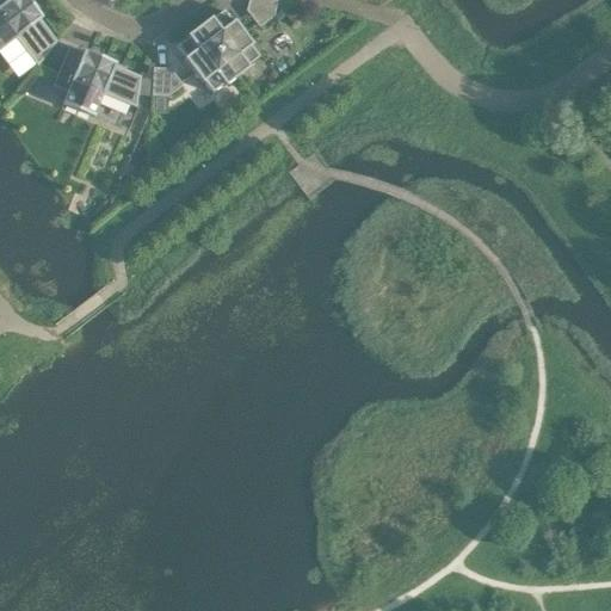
[(36,67),(55,42),(38,19),(39,18),(39,17),(26,0),(0,0),(0,48),(13,38),(14,38),(36,67)]
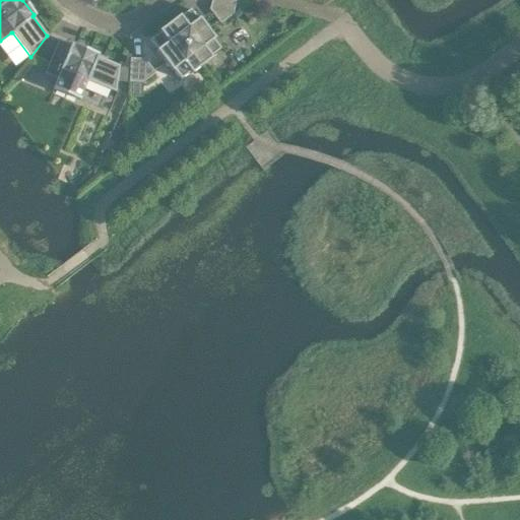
[(235,0),(234,0),(210,0),(208,9),(219,23),(232,13),(235,0)]
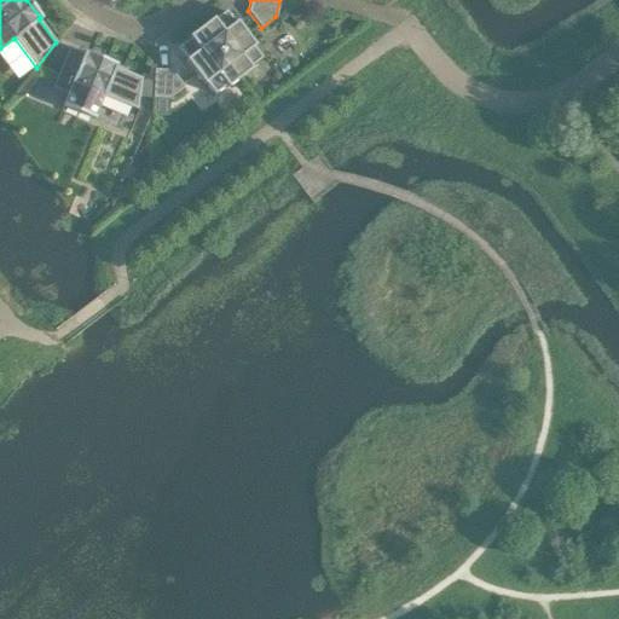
[(238,77),(250,69),(249,67),(260,58),(252,47),(254,45),(235,21),(233,22),(225,11),(213,19),(212,18),(200,27),(238,77)]
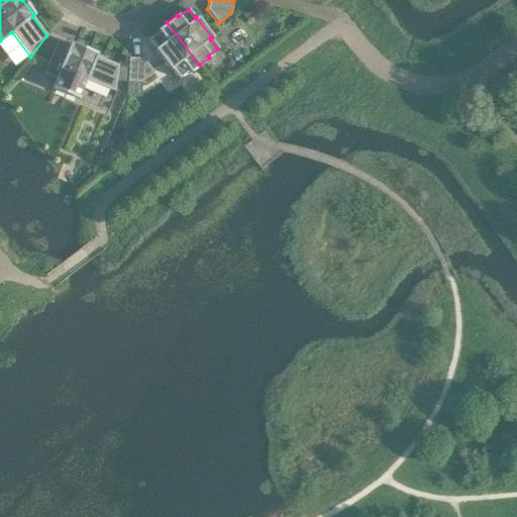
[(199,65),(167,22),(157,30),(158,31),(147,39),(156,48),(153,49),(170,70),(171,69),(178,79),(188,72),(189,73),(199,65)]
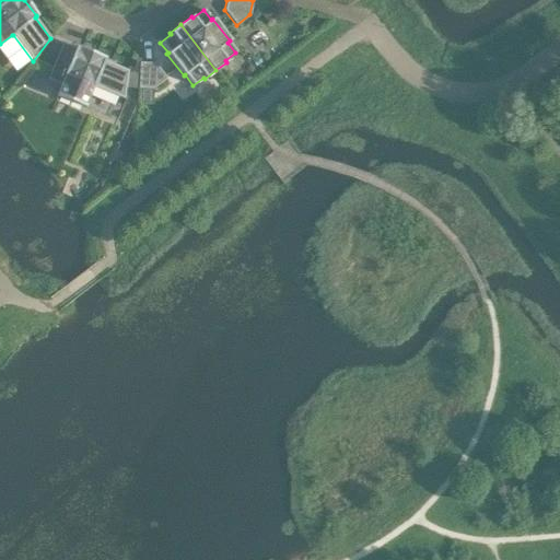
[(55,95),(83,107),(93,85),(124,98),(127,70),(104,60),(104,59),(104,58),(76,46),(76,47),(74,48),(61,43),(47,79),(60,84),(55,95)]
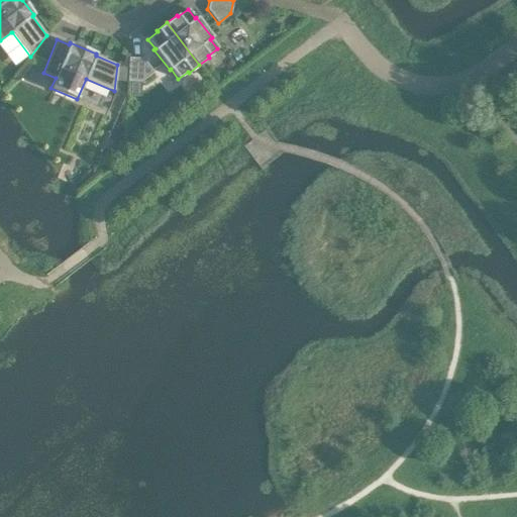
[(142,59),(128,58),(127,81),(140,82),(153,72),(142,59)]
